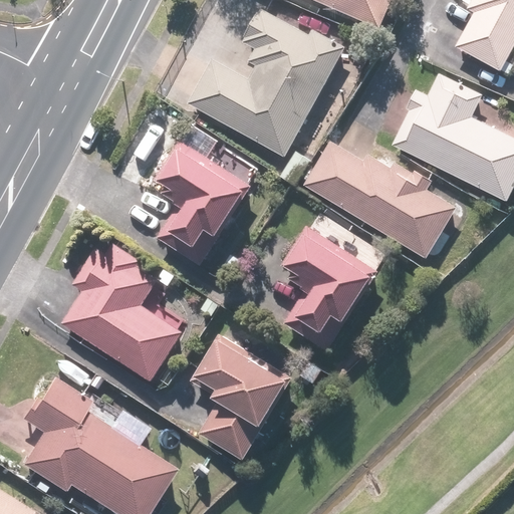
[(308,0),(378,30),(392,0),(308,0)]
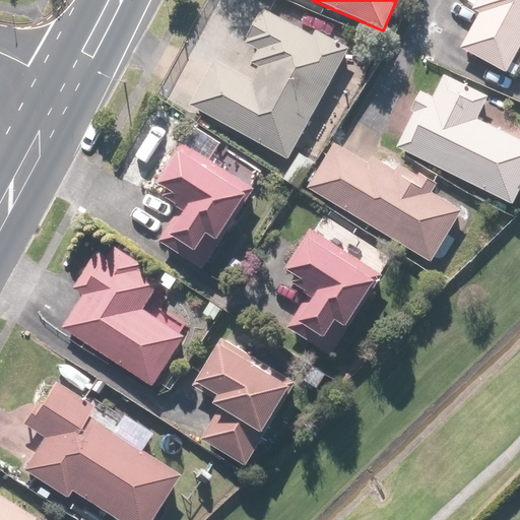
[(506,74),(519,47),(519,0),(477,0),(472,10),(479,14),(460,50),(506,74)]
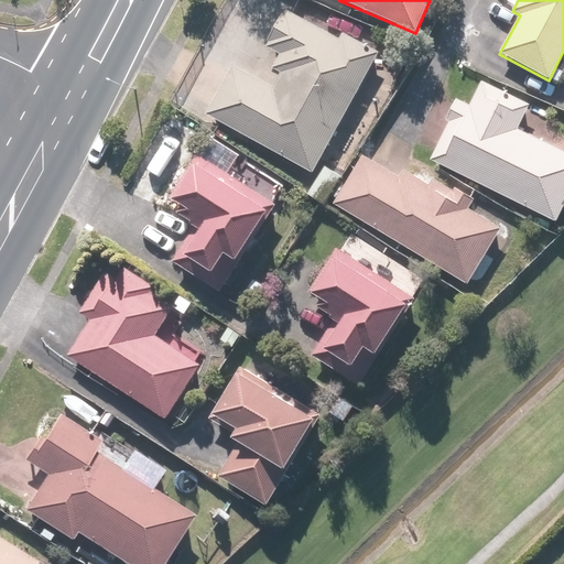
[(232,67),(205,116),(312,174),(379,54),(343,34),(338,41),(285,12),(283,17),(282,15),(267,43),(268,44),(266,49),(280,56),(272,69),(280,74),(272,89),(232,67)]
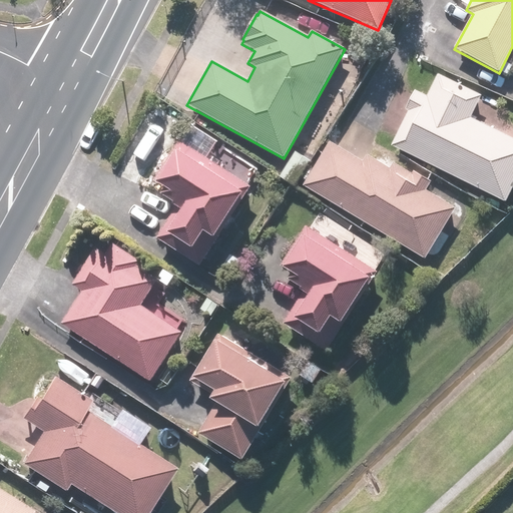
[(408,111),(391,146),(505,202),(512,185),(512,139),(470,118),(481,96),(477,94),(480,89),(466,82),(463,87),(438,75),(427,97),(415,91),(405,110),(408,111)]
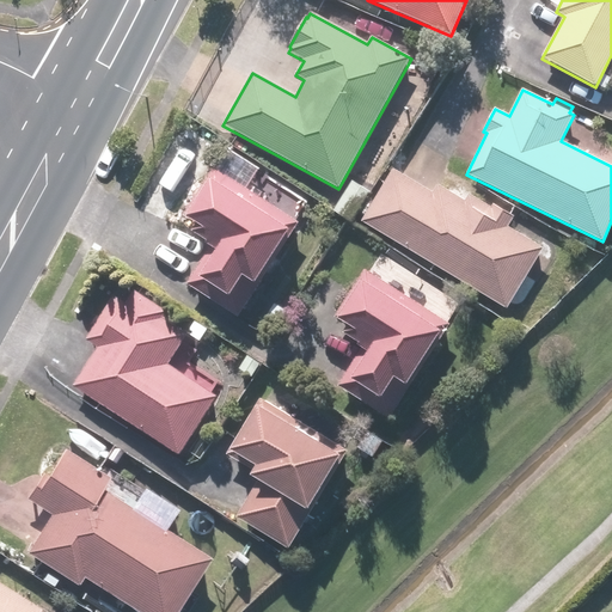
[(238,318),(298,224),(213,170),(203,185),(206,187),(197,200),(195,199),(183,216),(196,225),(191,233),(207,243),(206,244),(212,248),(187,286),(238,318)]
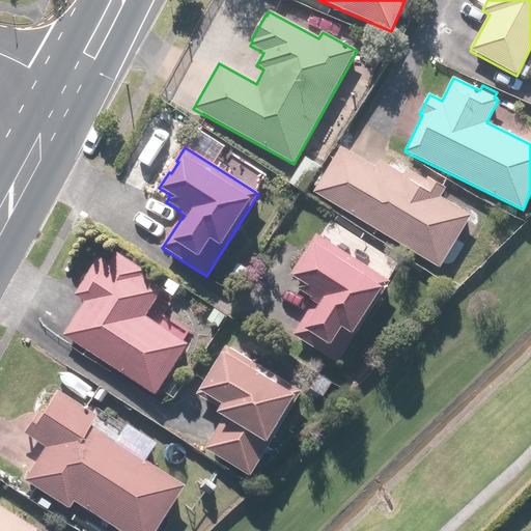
[(341,148),(314,193),(439,269),(471,217),(440,198),(445,190),(427,178),(426,182),(407,169),(403,175),(380,161),(374,168),(341,148)]
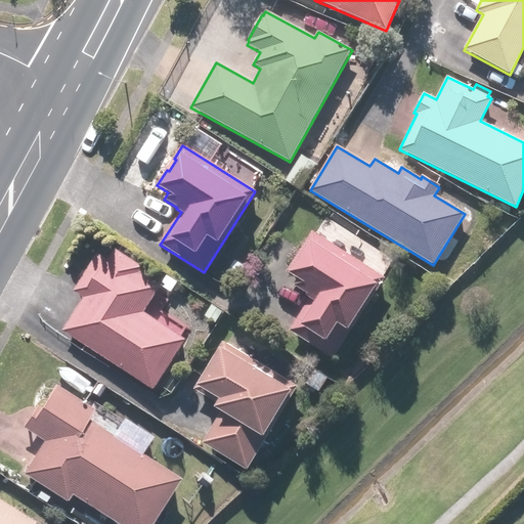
[(333,359),(385,279),(312,232),(286,272),(298,279),(294,286),(307,295),(306,296),(310,299),(290,332),(333,359)]
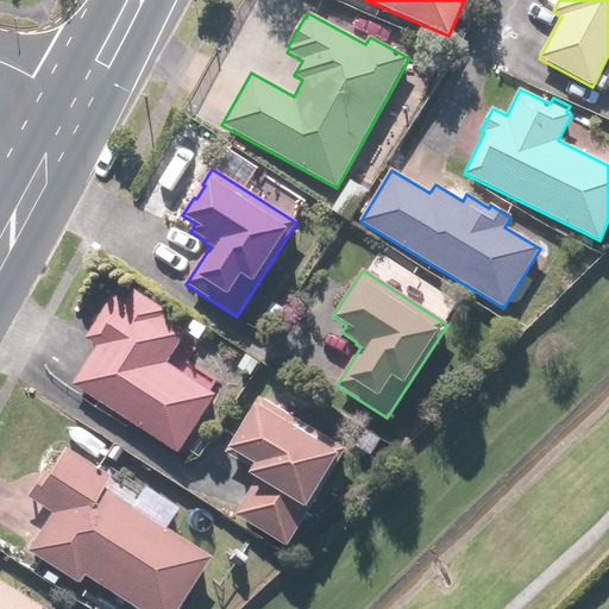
[(179,453),(217,395),(168,364),(187,334),(162,318),(165,312),(132,292),(125,303),(113,296),(85,339),(98,347),(73,385),(179,453)]
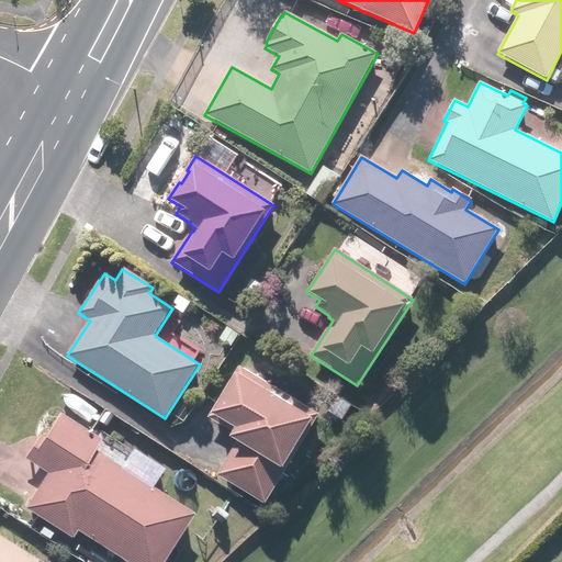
[(318,415),(239,367),(208,418),(233,433),(229,437),(237,442),(216,476),(265,505),(318,415)]
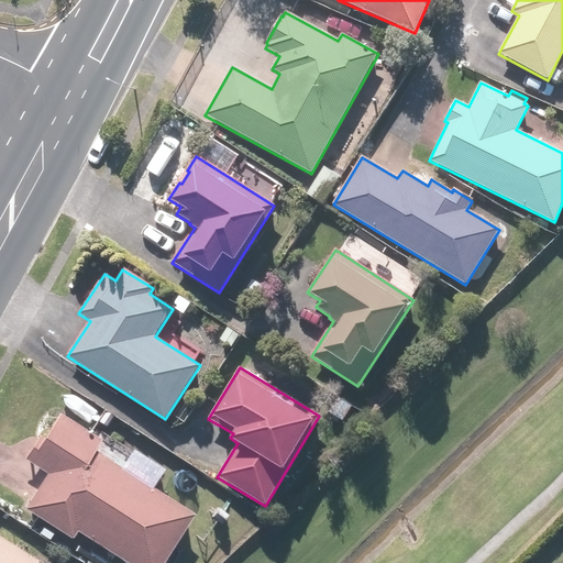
[(120,562),(157,562),(189,516),(90,452),(98,441),(56,415),(40,439),(36,437),(21,460),(45,475),(22,510),(68,540),(74,532),(120,562)]
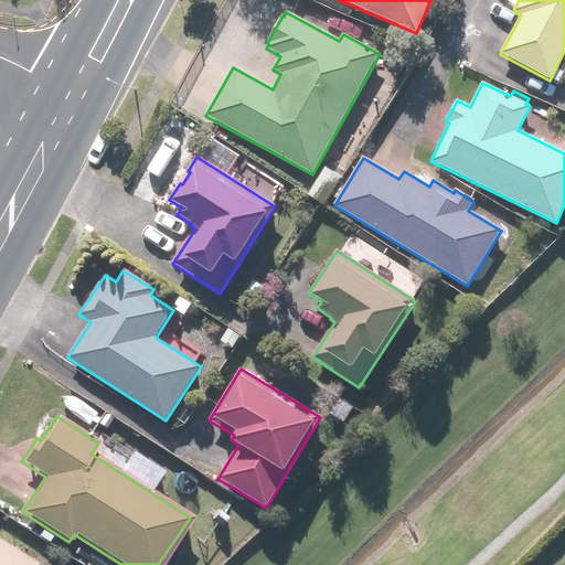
[(0,564),(32,564),(34,564),(0,542),(0,564)]
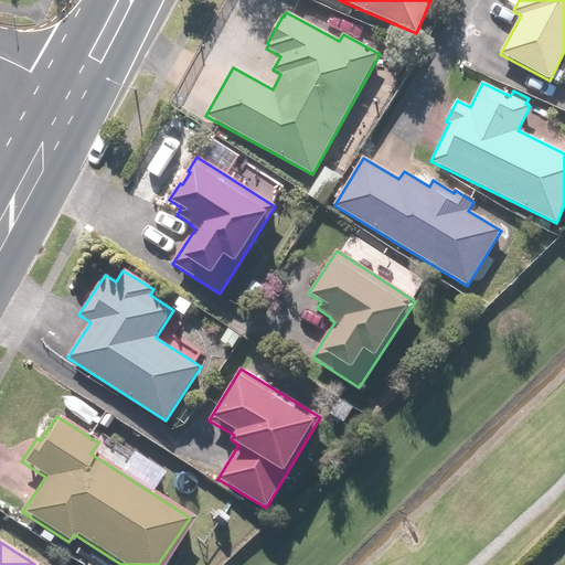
All buildings are outlined.
